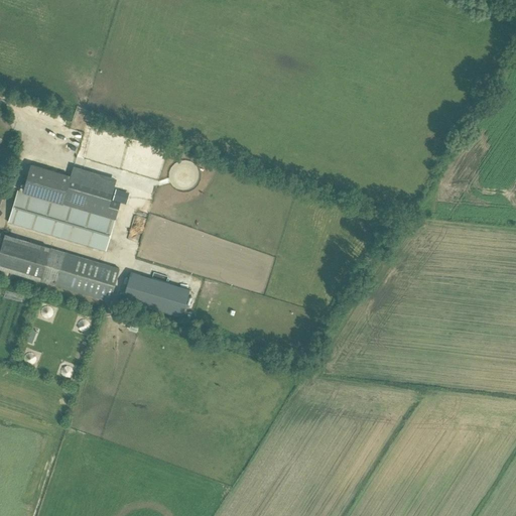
[(0,204),(0,205),(10,168),(4,167),(0,165),(0,204)]
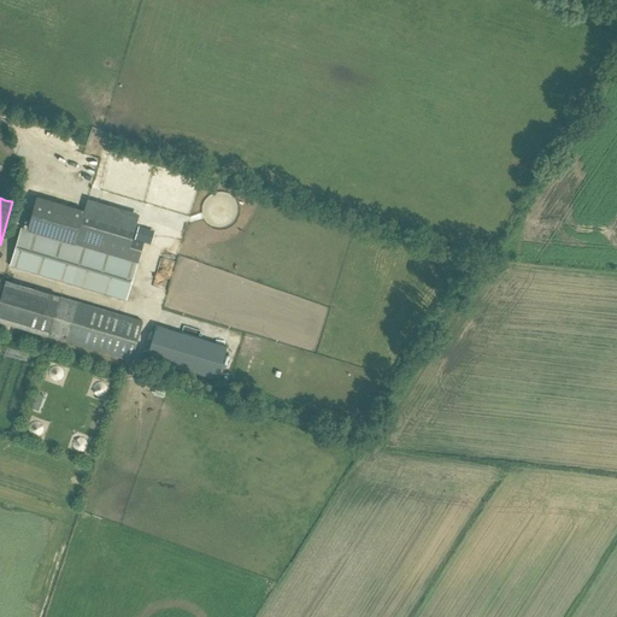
[(139,227),(134,240),(151,244),(154,230),(139,227)]
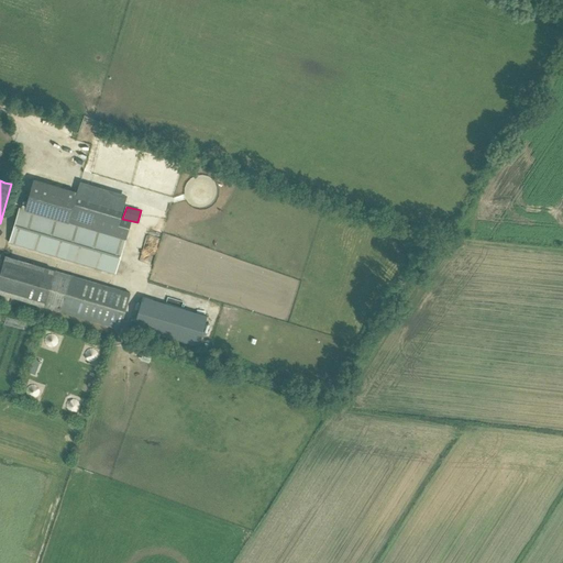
[(20,208),(9,242),(116,274),(125,239),(20,208)]
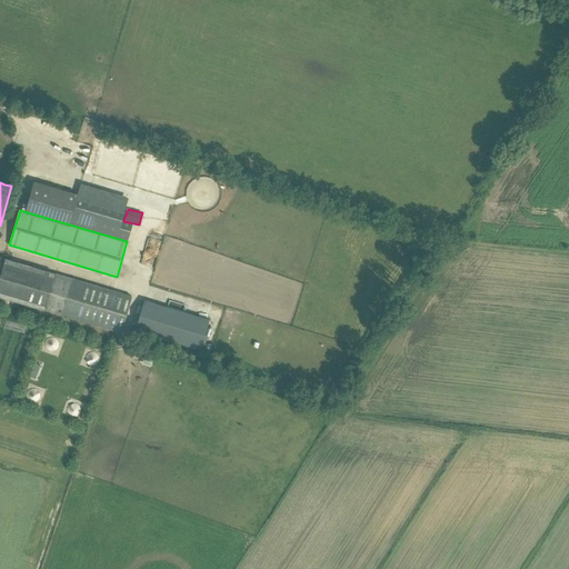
[(6,261),(0,280),(0,297),(120,333),(130,300),(6,261)]
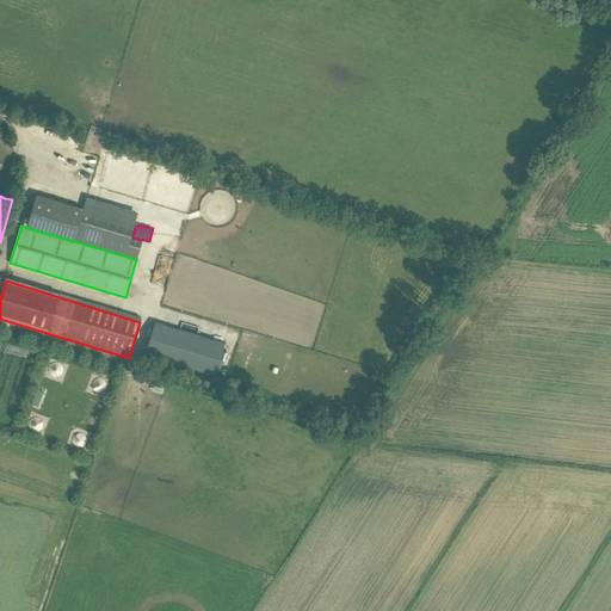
[(224,344),(159,323),(149,356),(215,376),(224,344)]
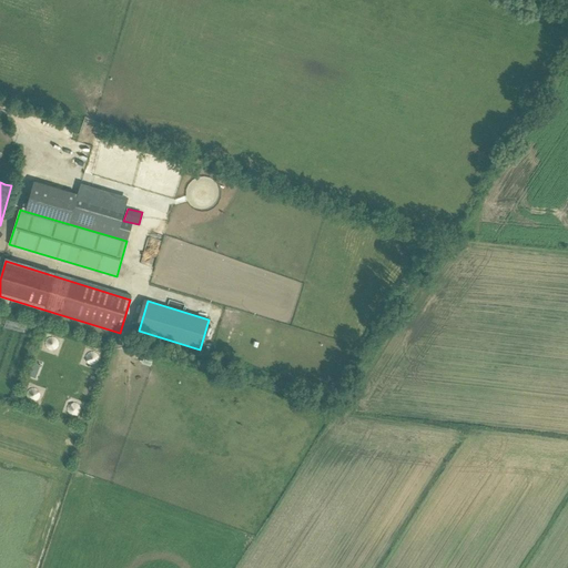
[(34,362),(30,375),(36,377),(40,364),(34,362)]
